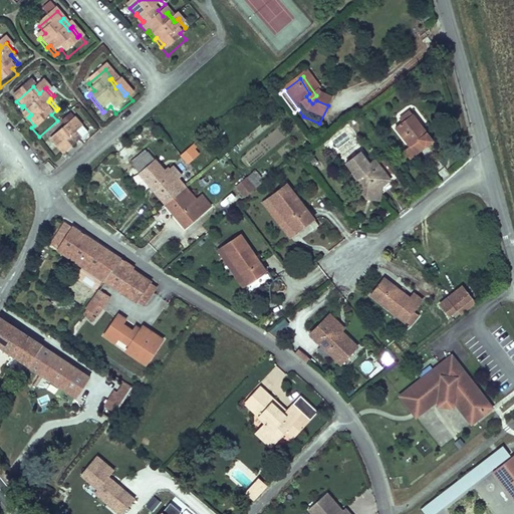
[(31,114),(23,105),(22,107),(30,115),(31,114)]
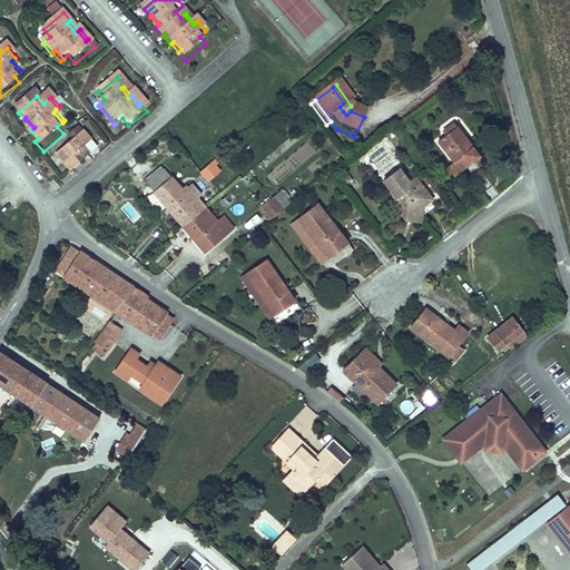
[(38,139),(31,130),(28,134),(35,141),(38,139)]
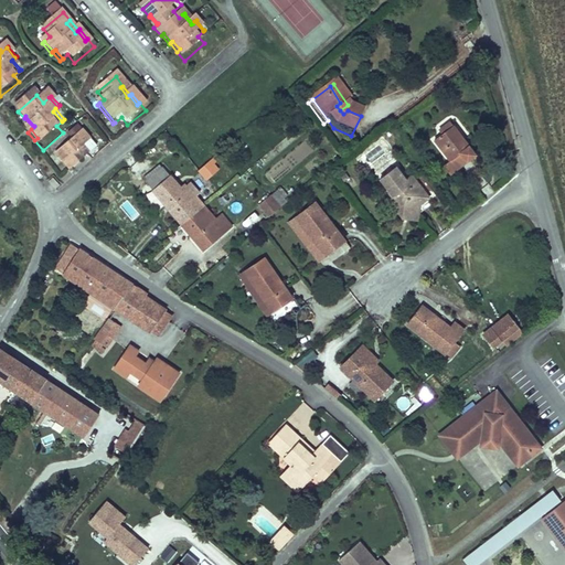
[(468,168),(441,134),(429,142),(434,147),(426,152),(443,173),(435,179),(443,189),(468,168)]
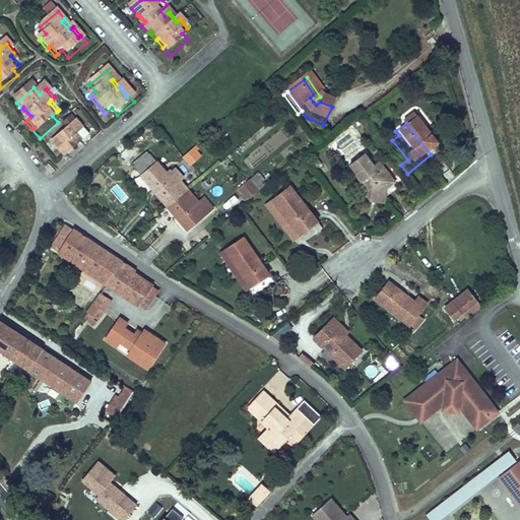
[(85,136),(78,127),(76,128),(84,137),(85,136)]
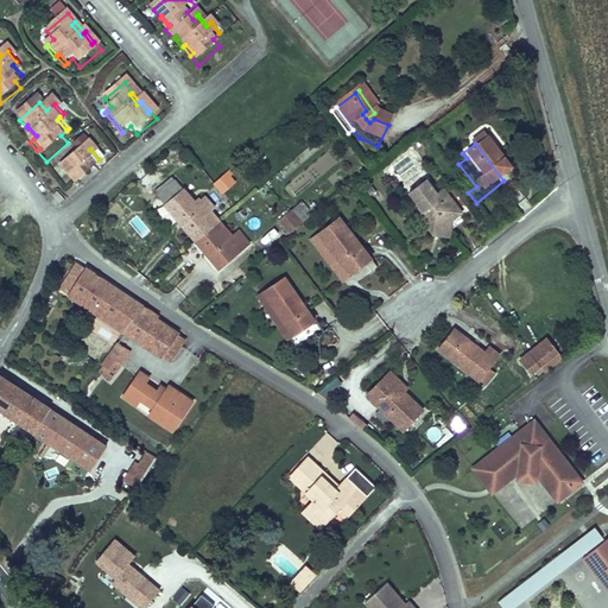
[(99,160),(89,150),(65,170),(73,179),(70,182),(77,190),(97,172),(92,165),(99,160)]
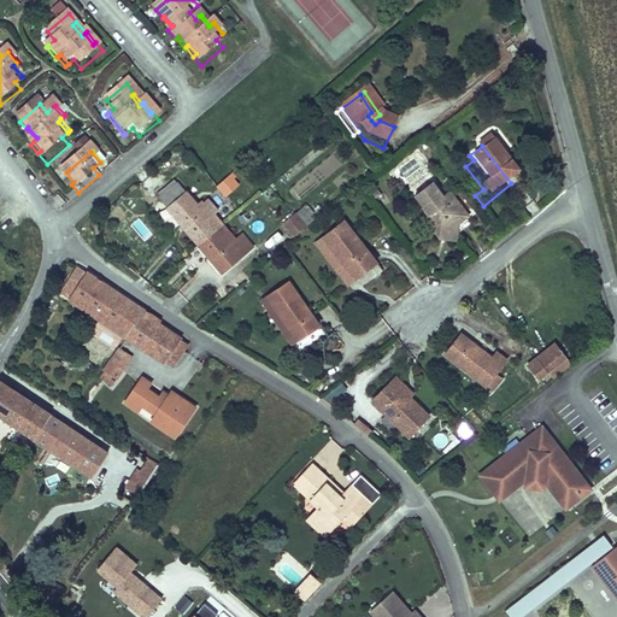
[(74,182),(66,172),(64,175),(71,184),(74,182)]
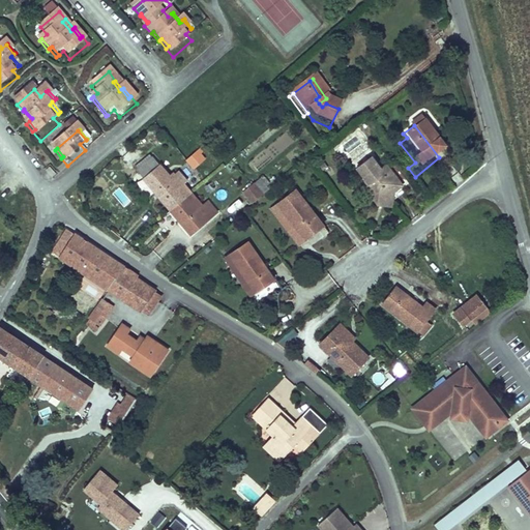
[(185,159),(189,165),(202,153),(198,149),(185,159)]
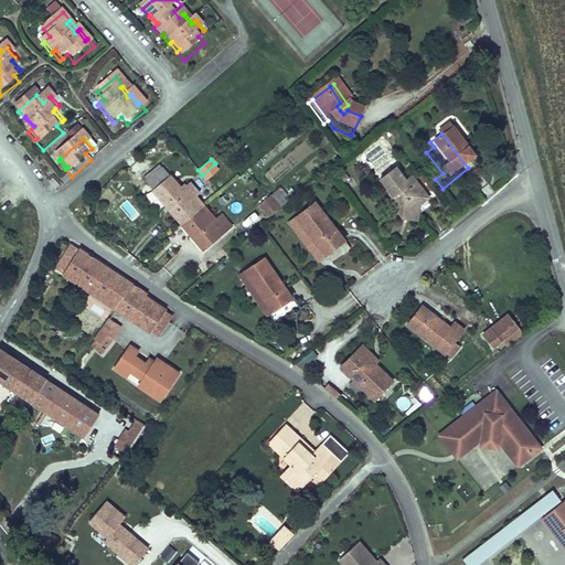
[(220,169),(215,163),(202,176),(206,180),(220,169)]
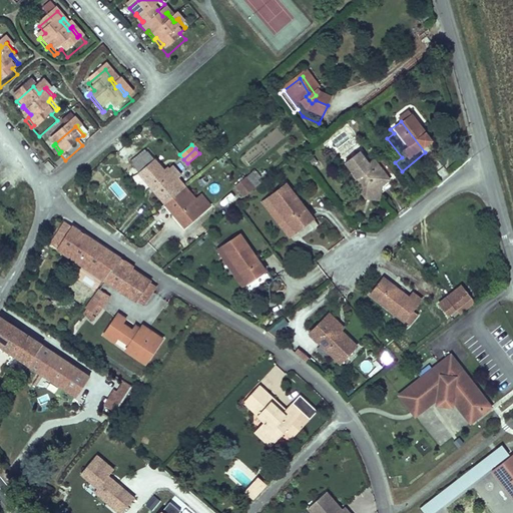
[(164,204),(186,186),(178,177),(181,174),(173,164),(169,167),(167,165),(164,168),(155,157),(153,158),(147,150),(130,165),(164,204)]
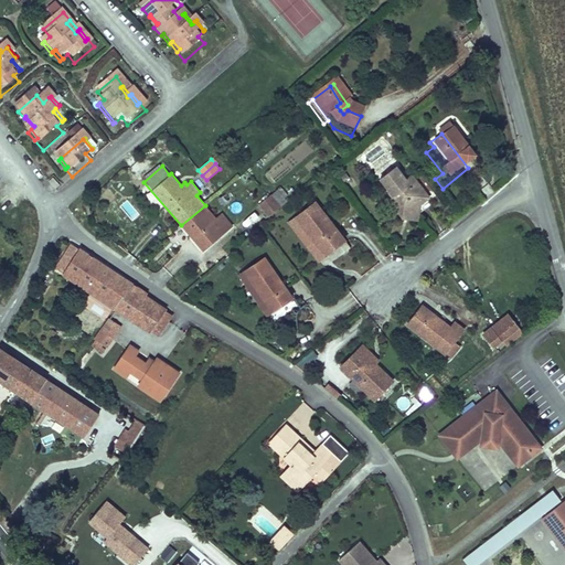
[(52,177),(48,181),(54,190),(60,184),(52,177)]
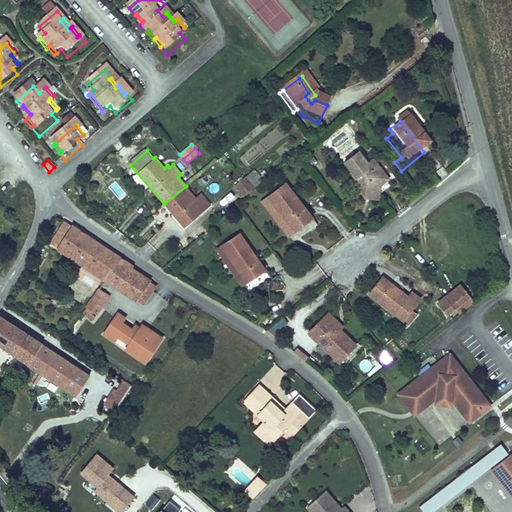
[(363,175),(352,163),(339,175),(348,185),(361,199),(362,197),(367,203),(374,197),(382,189),(375,180),(372,183),(364,174),(363,175)]
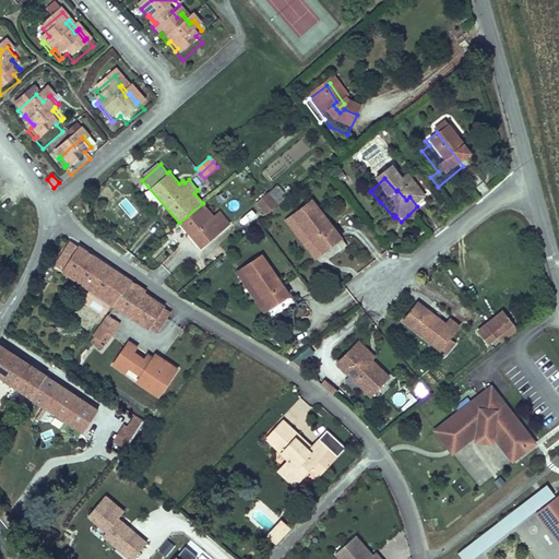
[(406,200),(409,197),(401,188),(397,190),(406,200)]
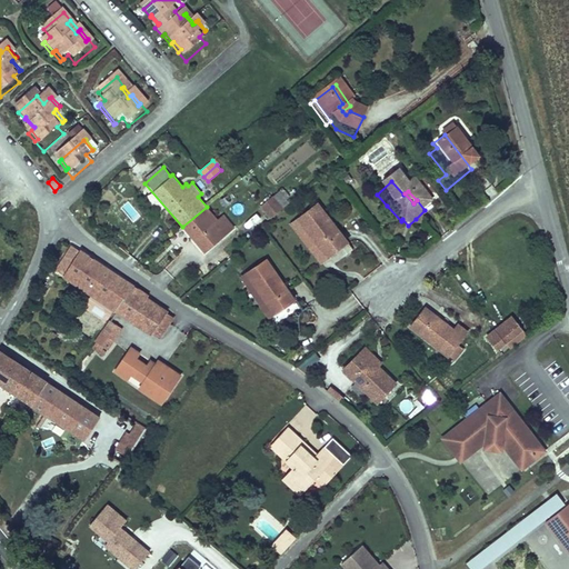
[(270,219),(282,209),(272,197),(260,208),(270,219)]
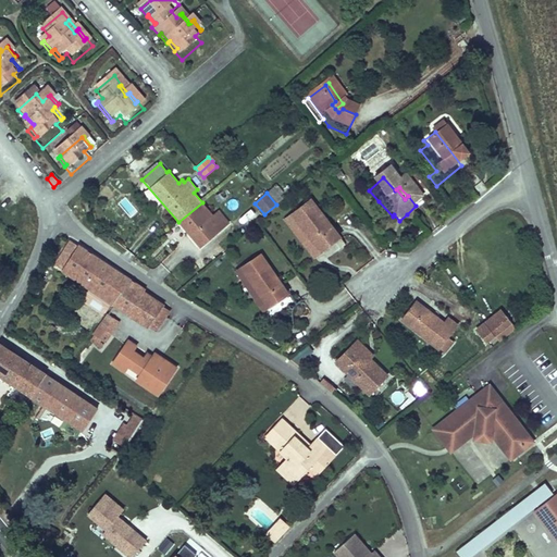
[(341,237),(311,198),(283,219),(313,258),(341,237)]
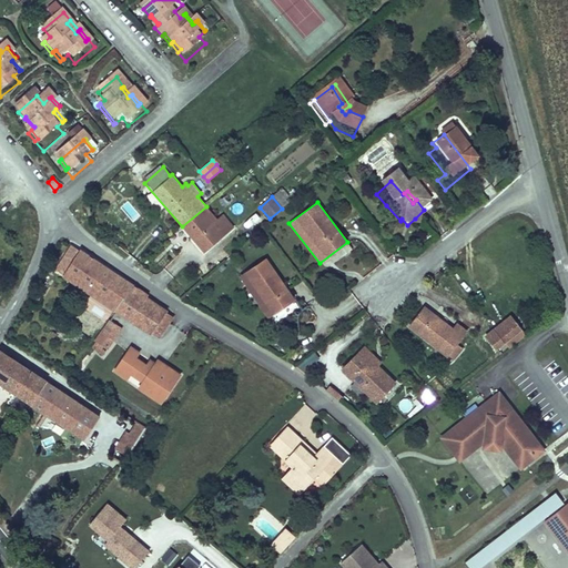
[(401,221),(386,205),(383,215),(399,232),(415,233),(415,219),(407,225),(402,219),(401,221)]
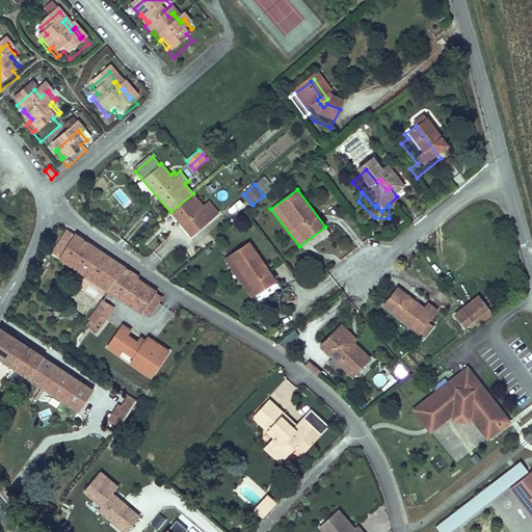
[(204,205),(193,193),(170,212),(191,236),(219,212),(209,201),(204,205)]
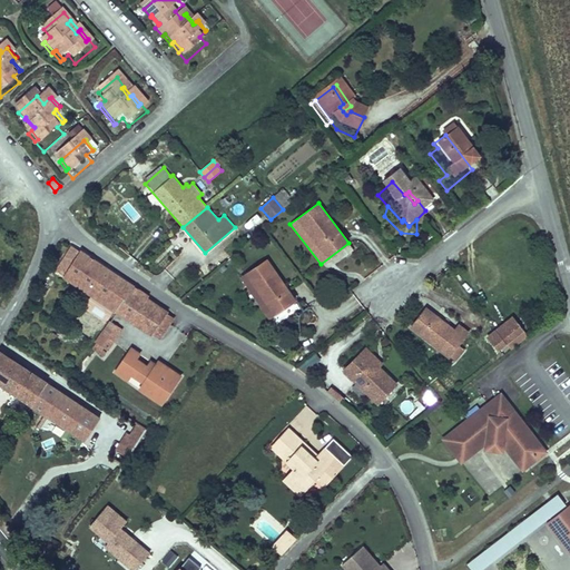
[(258,295),(255,297),(269,317),(295,300),(267,259),(244,275),(258,295)]
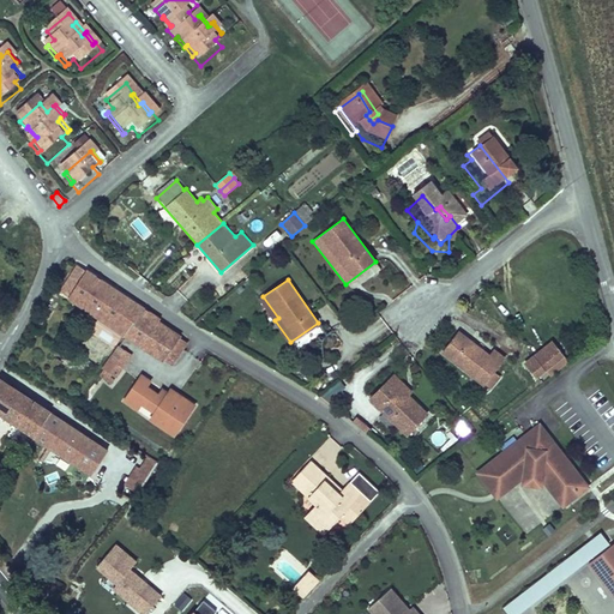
[(137,313),(91,283),(76,309),(121,338),(137,313)]
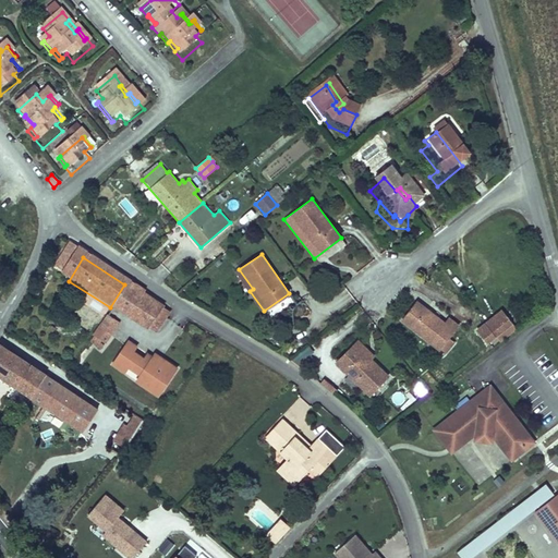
[(253,289),(239,269),(237,271),(250,291),(253,289)]
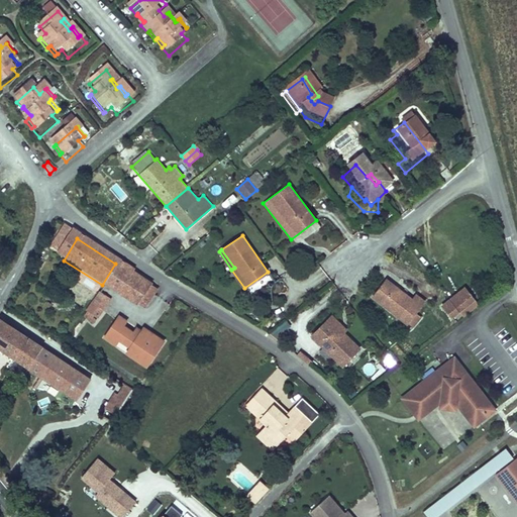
[(127,271),(115,264),(102,285),(114,293),(127,271)]
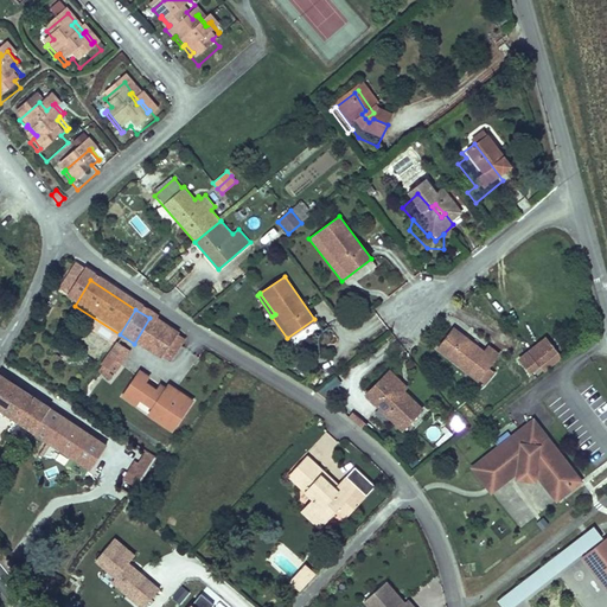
[(153,320),(149,318),(134,344),(146,351),(163,327),(153,320)]
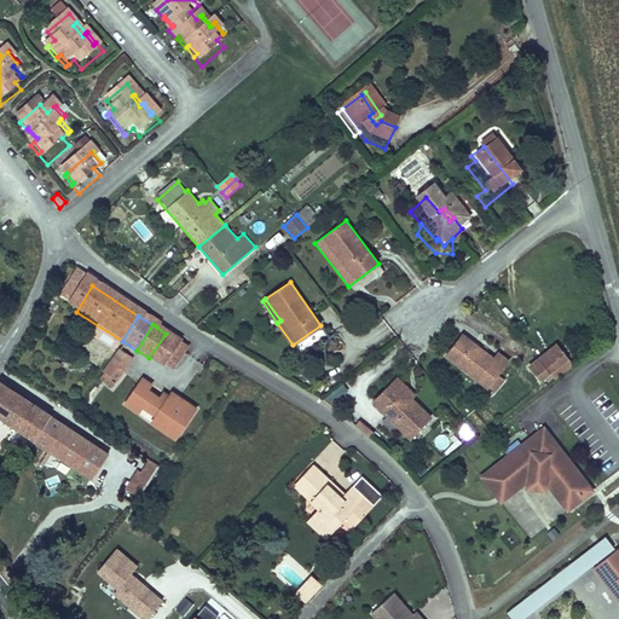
[(175,340),(166,334),(149,358),(160,365),(175,340)]
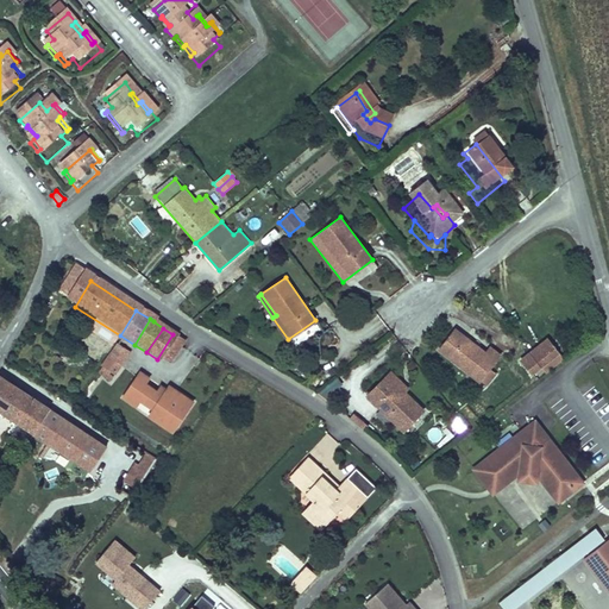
[(485,353),(453,330),(438,350),(479,381),(487,385),(495,374),(489,369),(498,356),(489,349),(485,353)]
